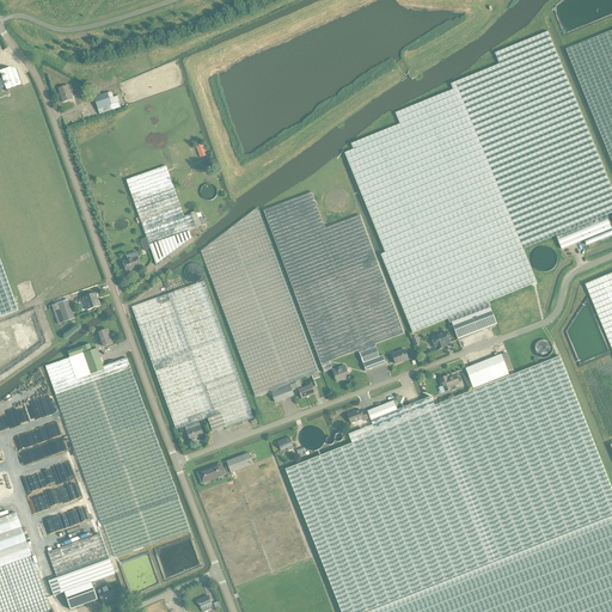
[(611,164),(611,30),(565,50),(611,164)]
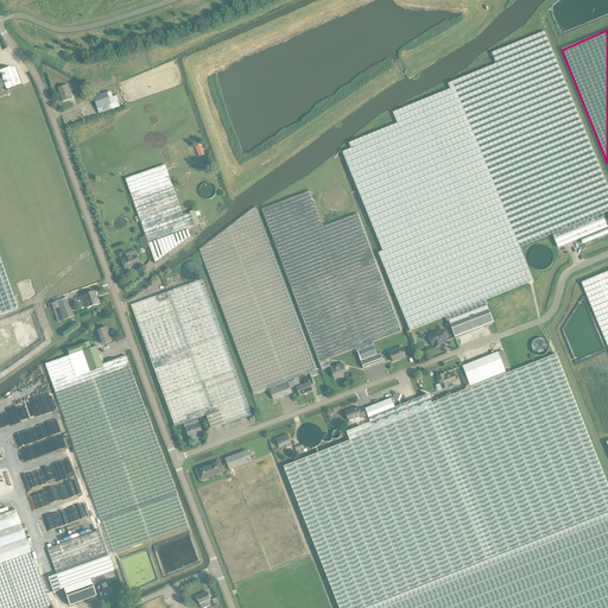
[(607,187),(545,32),(492,54),(496,64),(453,82),(448,84),(450,89),(393,113),(398,125),(353,141),(349,144),(350,149),(342,152),(382,252),(379,253),(410,331),(445,317),(447,322),(449,321),(455,337),(494,323),(485,301),(533,280),(520,248),(552,235),(558,248),(607,228),(602,214),(607,211),(607,187)]
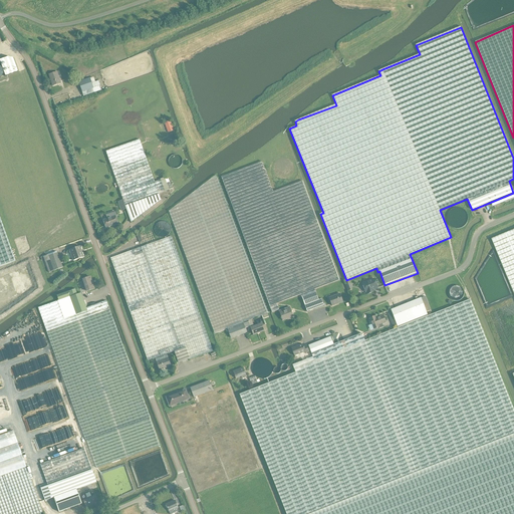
[(8,57),(0,59),(0,62),(5,76),(18,72),(13,58),(8,57)]
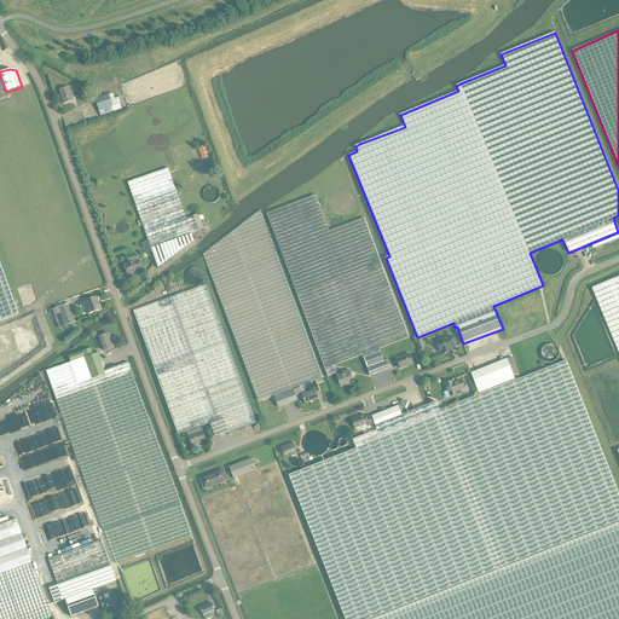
[(69,87),(59,90),(63,104),(74,100),(69,87)]
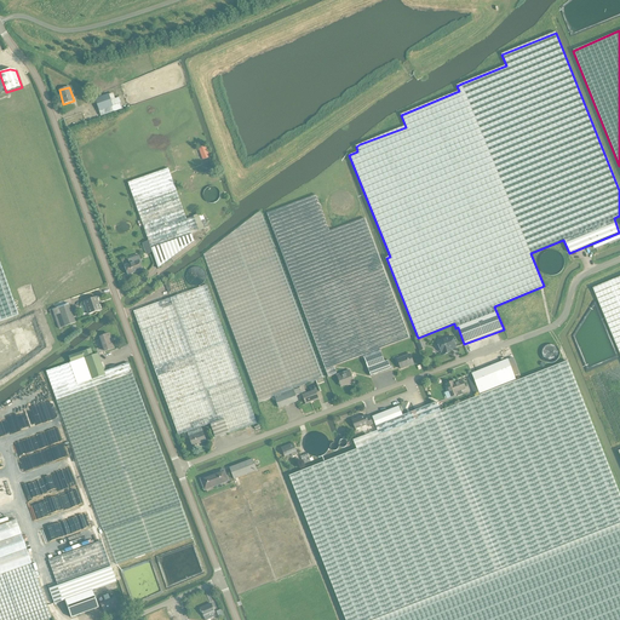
[(101,116),(122,109),(119,98),(112,101),(109,95),(95,99),(101,116)]
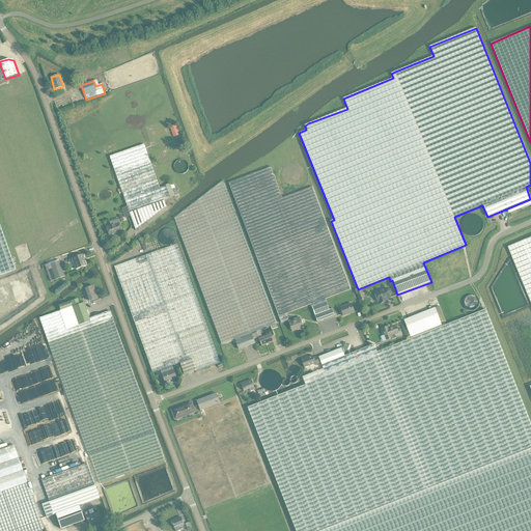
[(176,124),(170,127),(173,137),(179,135),(176,124)]
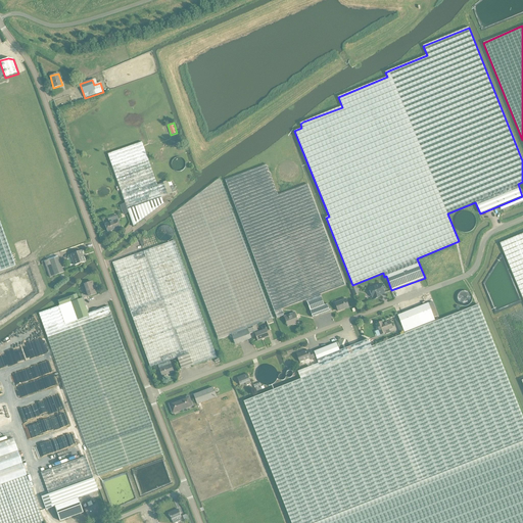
[(142,142),(108,154),(126,203),(128,209),(161,198),(169,195),(169,197),(173,195),(173,193),(176,192),(171,180),(169,181),(164,182),(163,183),(157,185),(142,142)]
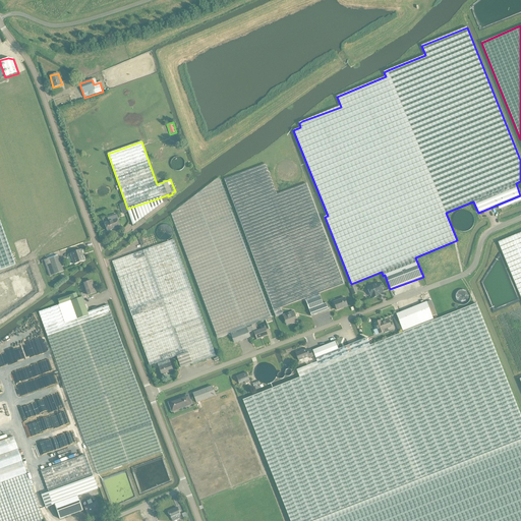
[(266,164),(224,179),(236,210),(274,310),(276,317),(283,315),(280,308),(304,299),(306,302),(310,314),(311,316),(323,311),(329,309),(326,303),(323,304),(319,293),(344,284),(306,183),(277,194),(266,164)]
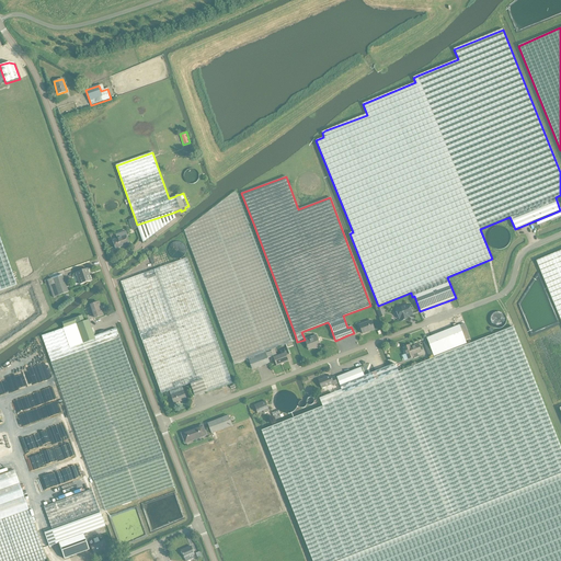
[(236,192),(184,230),(235,364),(248,359),(249,358),(252,369),(259,367),(267,364),(270,363),(267,358),(273,356),(272,351),(266,353),(265,353),(286,345),(286,344),(289,343),(293,342),(236,192)]
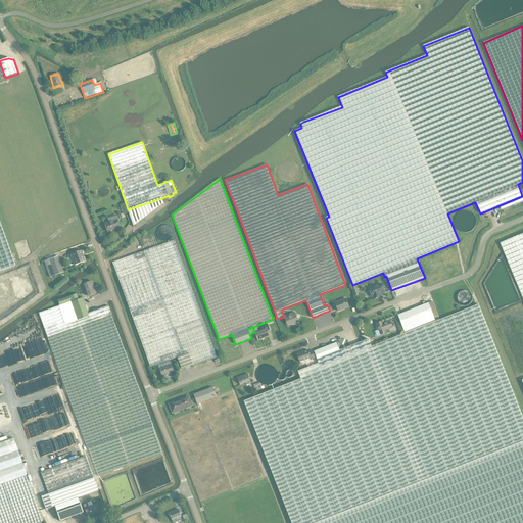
[(134,227),(163,204),(161,198),(128,209),(134,227)]
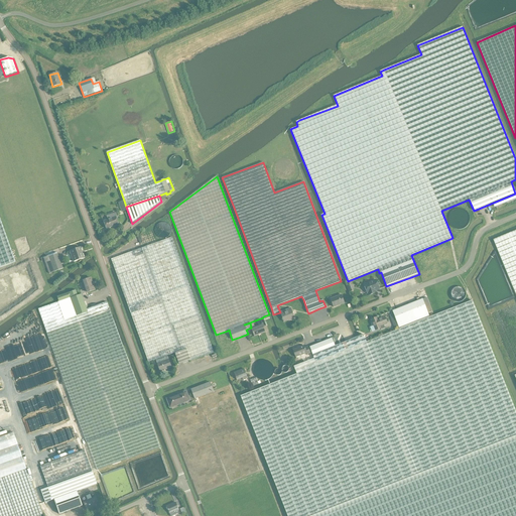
[(104,222),(106,229),(119,225),(116,218),(117,217),(116,213),(106,216),(108,220),(104,222)]
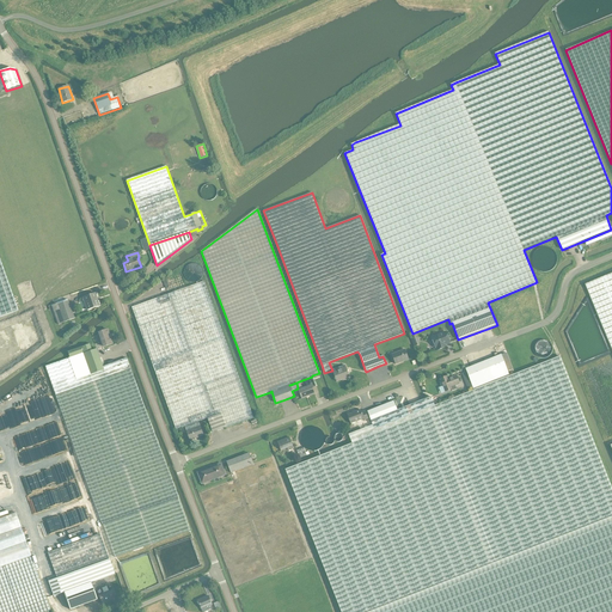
[(0,318),(18,312),(0,262),(0,318)]
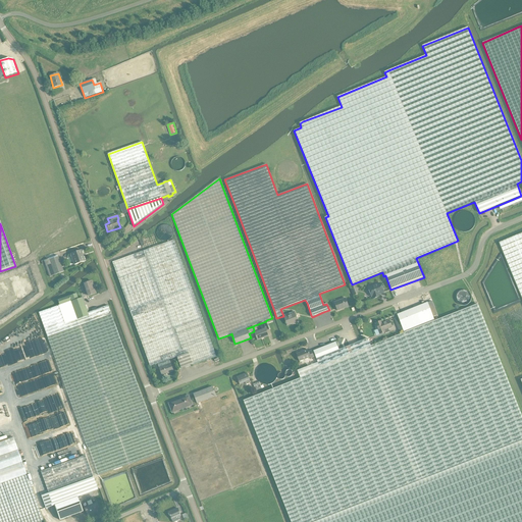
[(521,232),(499,243),(521,298),(521,232)]
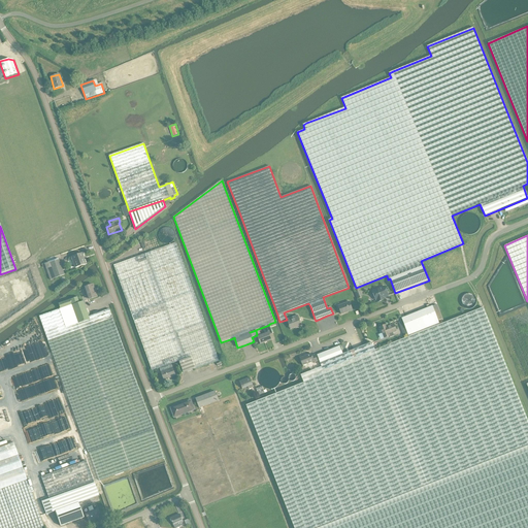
[(176,243),(113,265),(152,371),(159,368),(171,364),(178,361),(184,373),(195,369),(219,361),(176,243)]
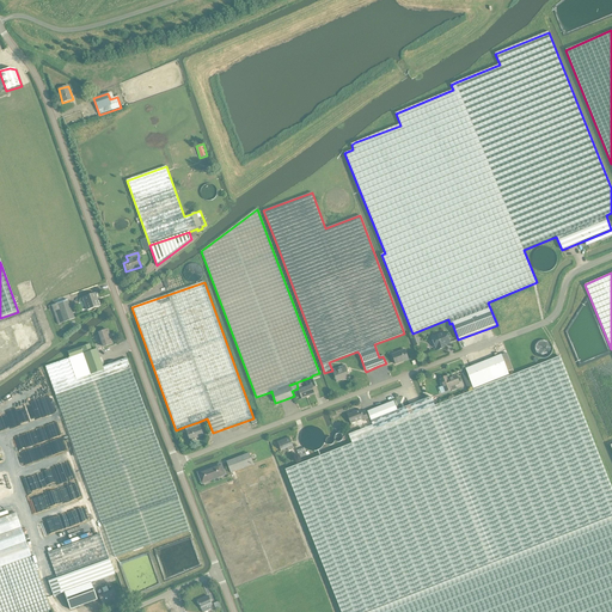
[(83,298),(86,311),(99,306),(95,294),(83,298)]
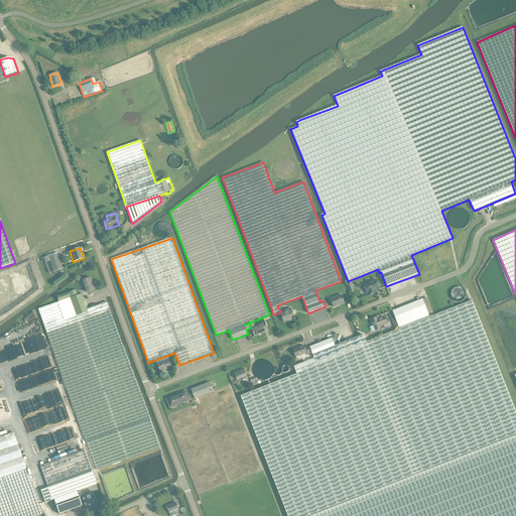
[(56,253),(43,258),(49,274),(50,273),(62,269),(56,253)]
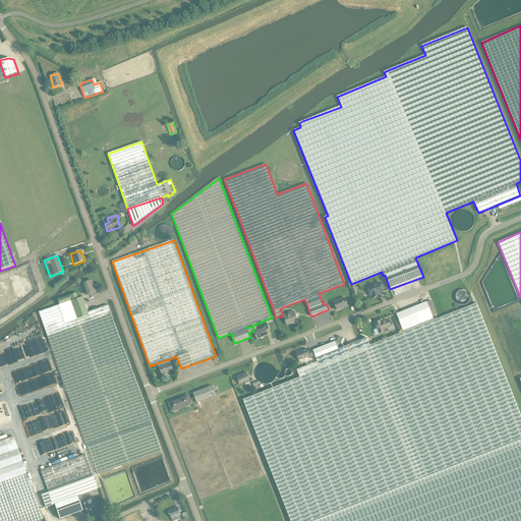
[(92,281),(83,284),(88,295),(96,293),(92,281)]
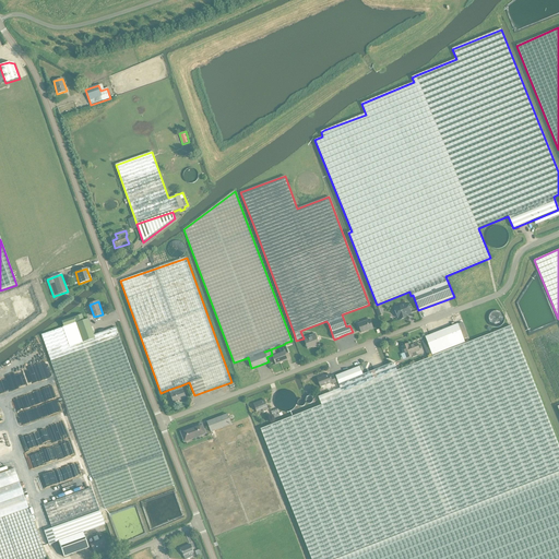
[(407,304),(394,309),(395,313),(395,314),(395,316),(396,317),(397,317),(397,318),(399,318),(400,320),(407,318),(406,314),(411,313),(407,304)]
